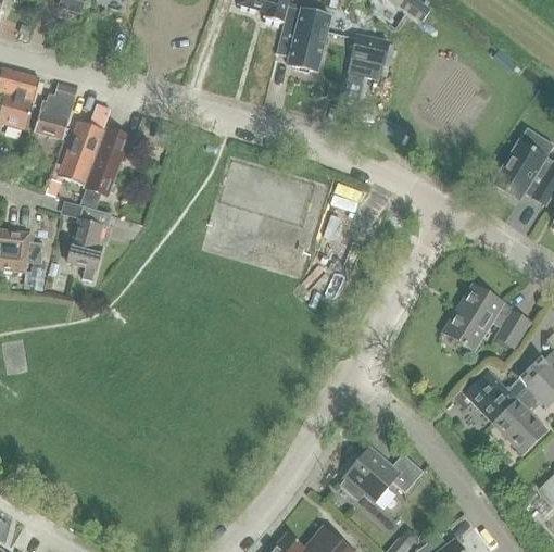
[(60,0),(58,5),(82,13),(86,0),(60,0)]
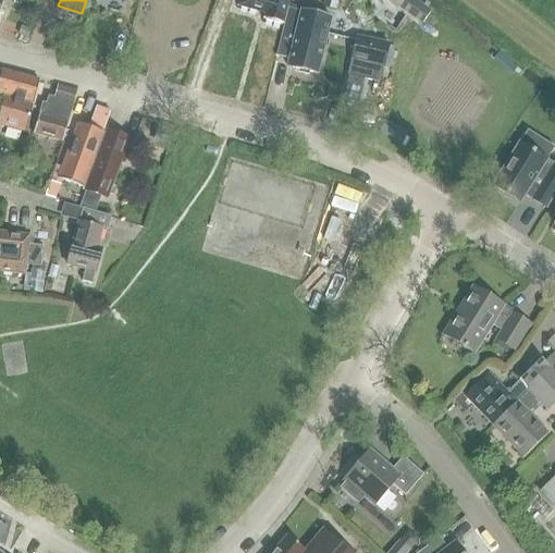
[(283,22),(288,0),(238,0),(238,3),(266,11),(264,16),(283,22)]
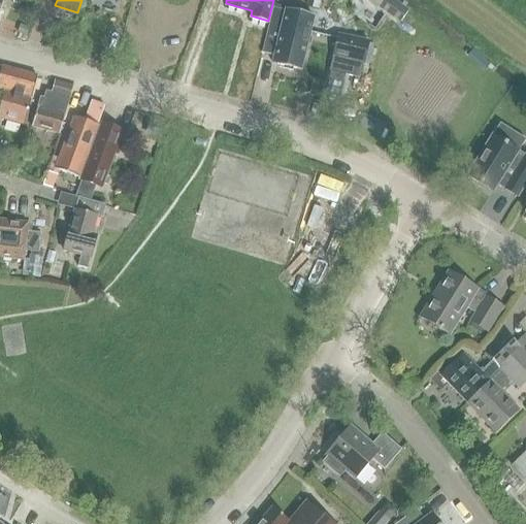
[(372,0),(379,4),(399,20),(408,6),(405,4),(400,0),(372,0)]
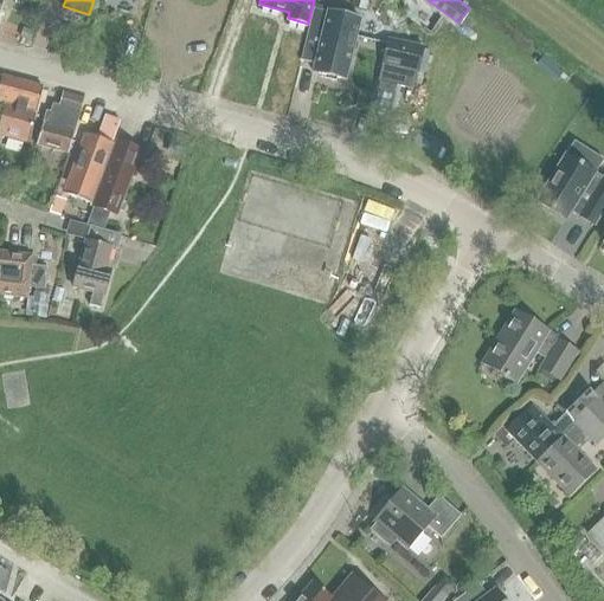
[(346,76),(360,15),(314,5),(301,57),(316,60),(314,69),(346,76)]
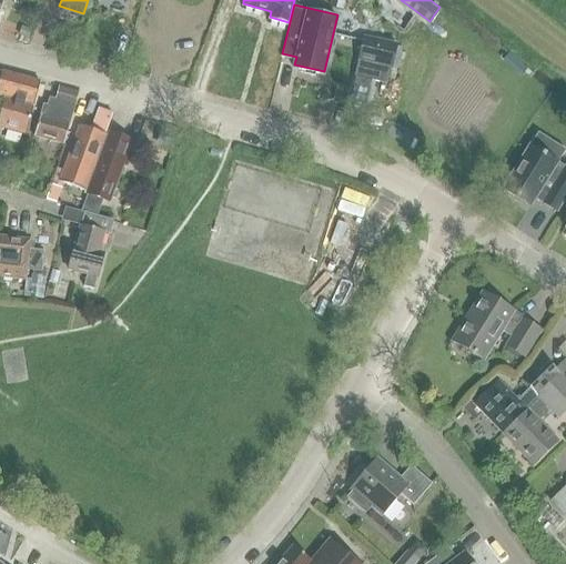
[(23,22),(20,31),(29,34),(32,27),(23,22)]
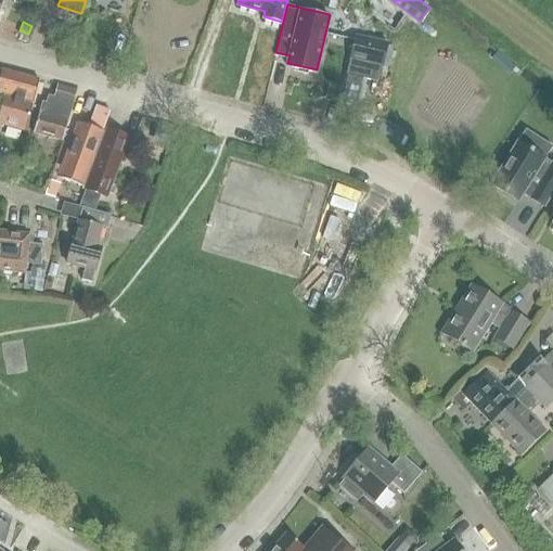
[(350,55),(347,71),(378,78),(382,63),(383,63),(388,40),(357,33),(350,55)]
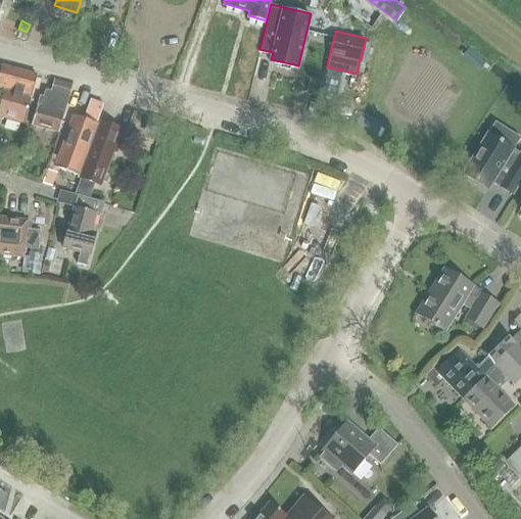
[(470,46),(465,52),(481,66),(486,60),(470,46)]
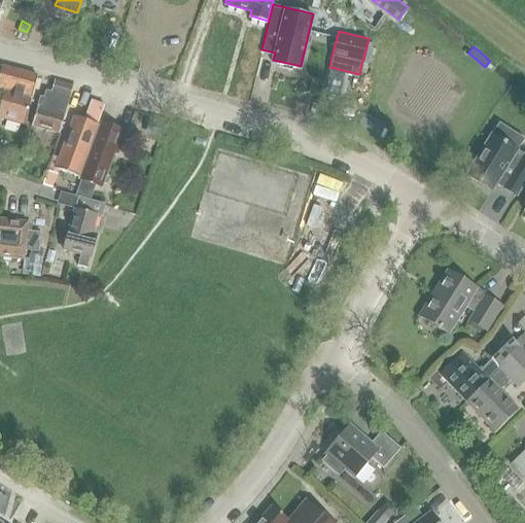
[(0,113),(25,121),(38,72),(0,62),(0,84),(5,86),(0,104),(0,113)]
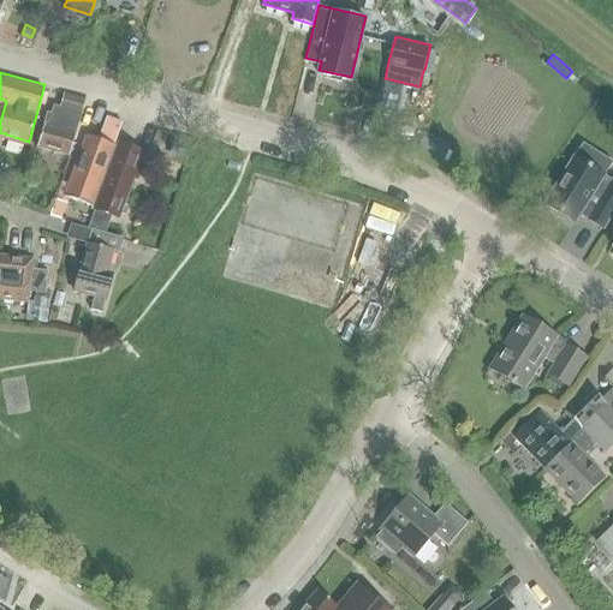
[(83,109),(87,95),(65,89),(61,103),(53,102),(51,109),(48,108),(39,142),(70,150),(82,109),(83,109)]
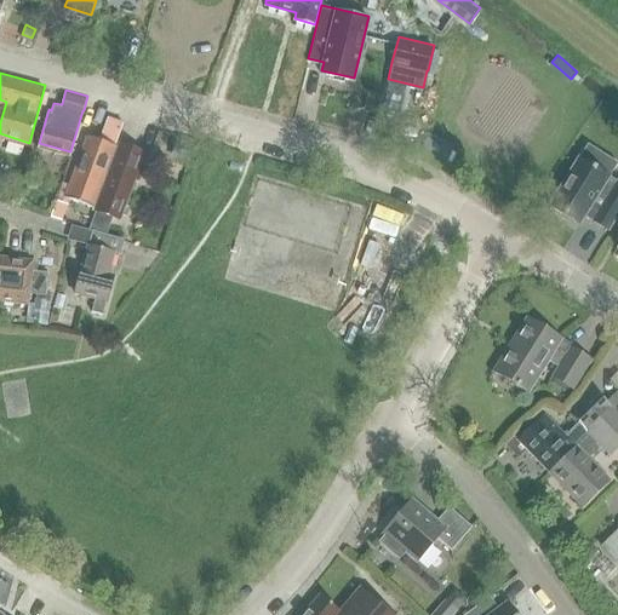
[(179,131),(173,148),(190,154),(196,137),(179,131)]
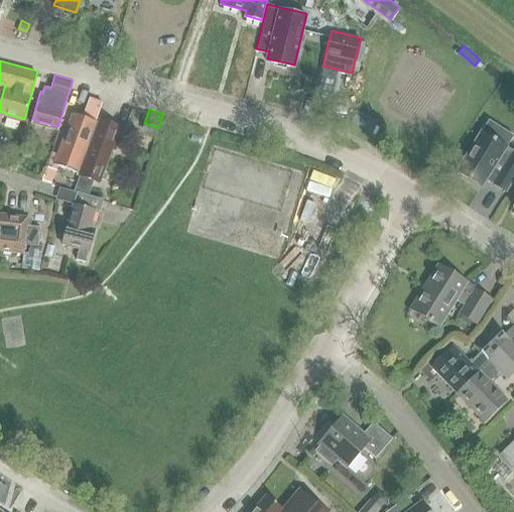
[(78,170),(97,119),(74,111),(55,162),(78,170)]
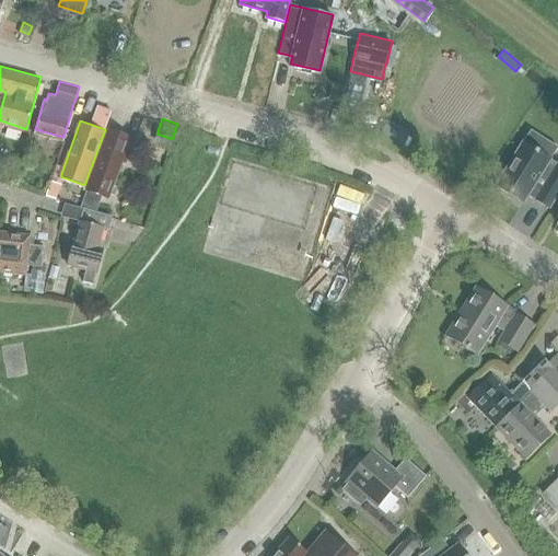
[(398,126),(394,136),(405,141),(410,131),(398,126)]
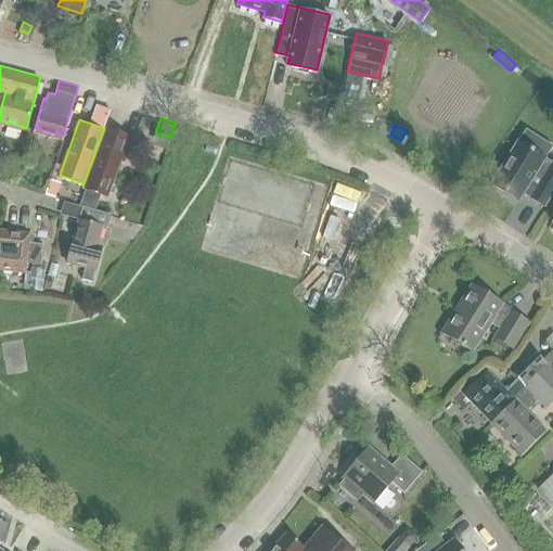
[(107,126),(99,149),(85,187),(100,192),(107,195),(121,157),(125,158),(133,136),(107,126)]
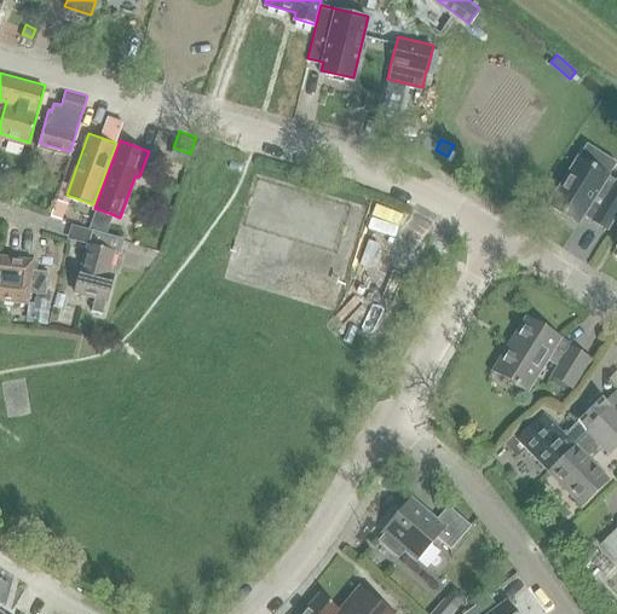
[(552,198),(549,202),(580,221),(587,209),(595,214),(593,216),(607,226),(616,212),(616,178),(609,173),(616,162),(616,158),(588,140),(560,184),(555,185),(551,193),(552,198)]
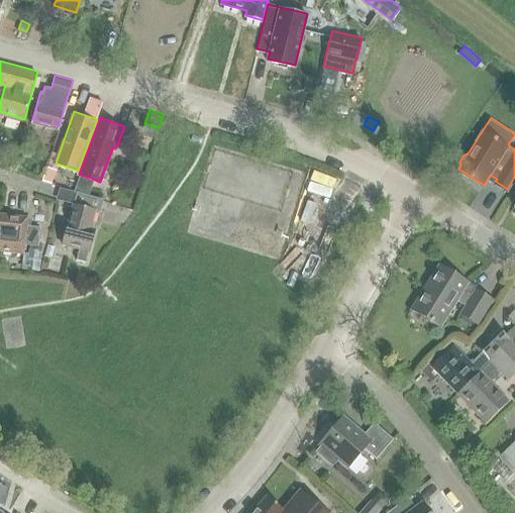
[(79,174),(73,189),(78,190),(88,193),(93,179),(79,174)]
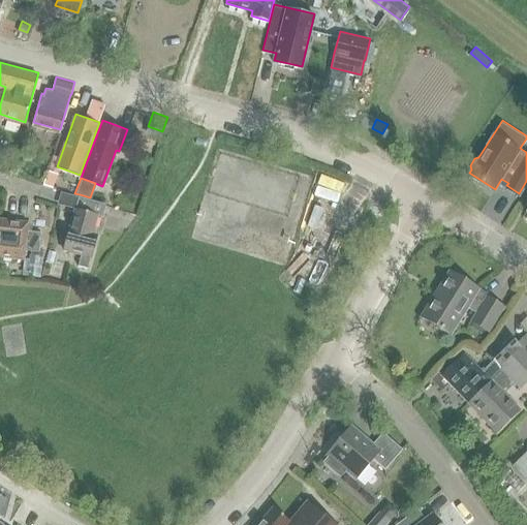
[(76,207),(75,207),(67,235),(68,235),(64,246),(82,251),(79,261),(88,265),(90,253),(91,253),(96,232),(92,230),(97,212),(102,213),(105,202),(90,197),(80,194),(76,207)]
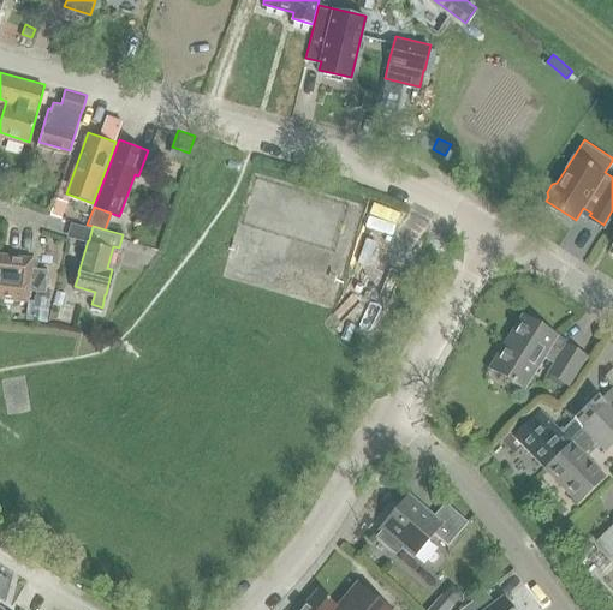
[(37,277),(30,276),(33,256),(0,251),(0,295),(28,299),(29,287),(36,287),(37,277)]
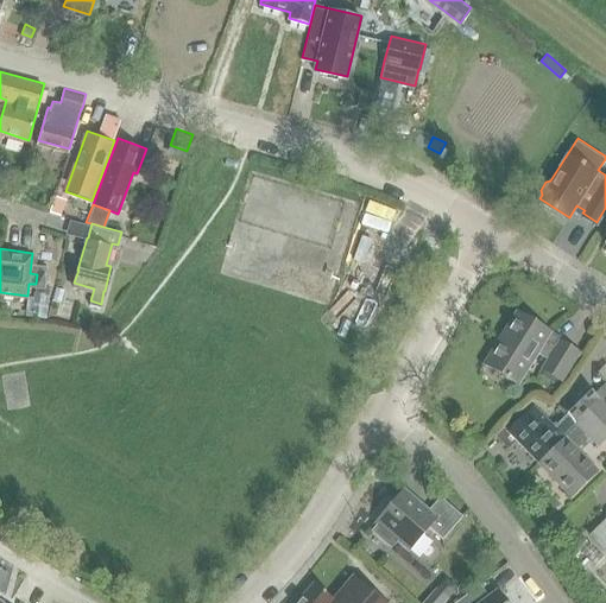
[(33,291),(31,313),(46,315),(49,292),(33,291)]
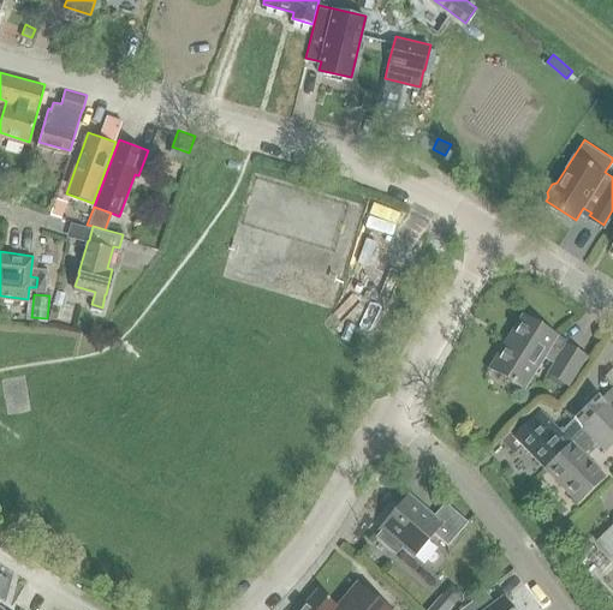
[(569,383),(587,354),(566,341),(563,348),(553,342),(558,334),(523,312),(491,365),(524,387),(545,354),(554,360),(548,370),(569,383)]
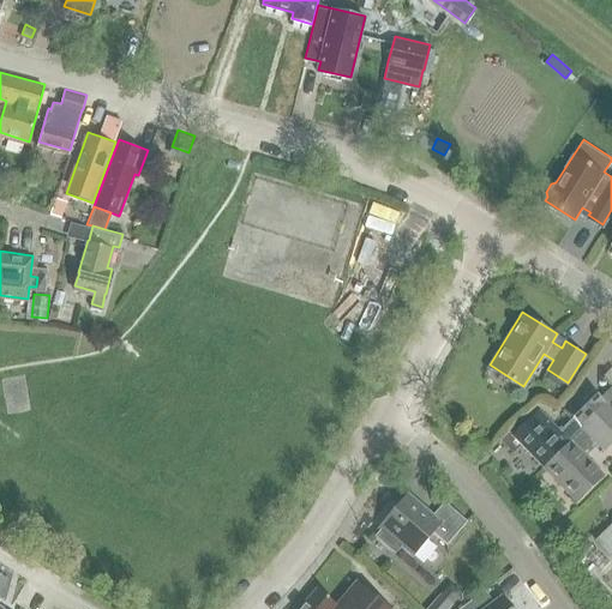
[(573,439),(571,439),(585,427),(597,415),(594,412),(606,401),(601,396),(589,384),(565,406),(576,417),(563,430),(540,406),(533,414),(514,433),(546,465),(573,439)]
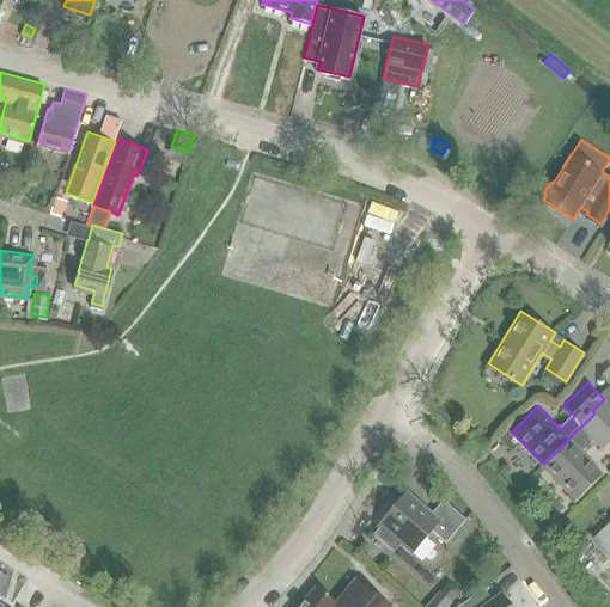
[(609,385),(599,394),(604,399),(608,403),(609,400),(609,385)]
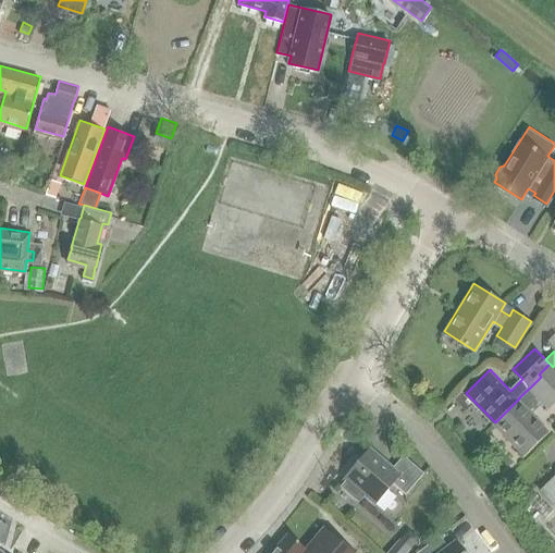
[(530,388),(549,406),(554,400),(554,368),(553,367),(550,364),(539,375),(541,377),(530,388)]
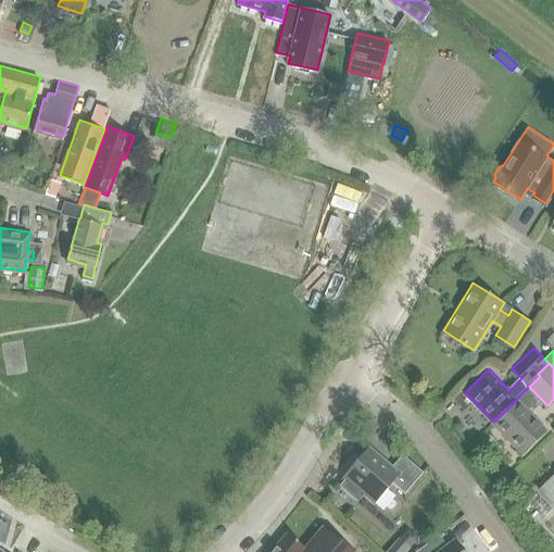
[(548,428),(518,398),(494,422),(493,423),(523,452),(548,428)]
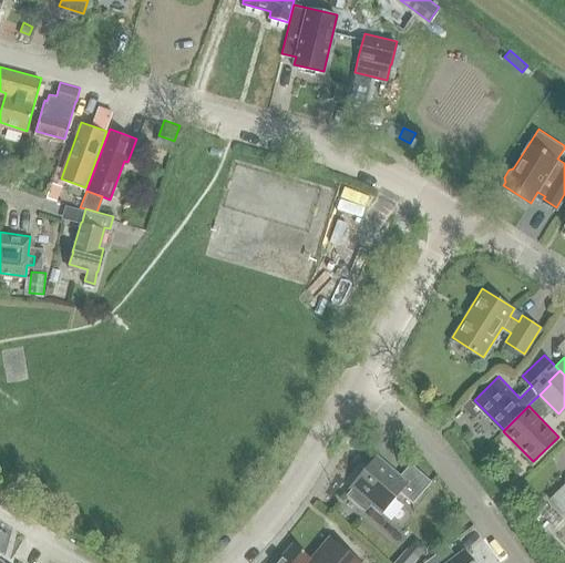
[(413,501),(432,480),(411,461),(400,473),(378,453),(341,497),(343,499),(349,493),(366,508),(370,502),(381,512),(401,490),(413,501)]
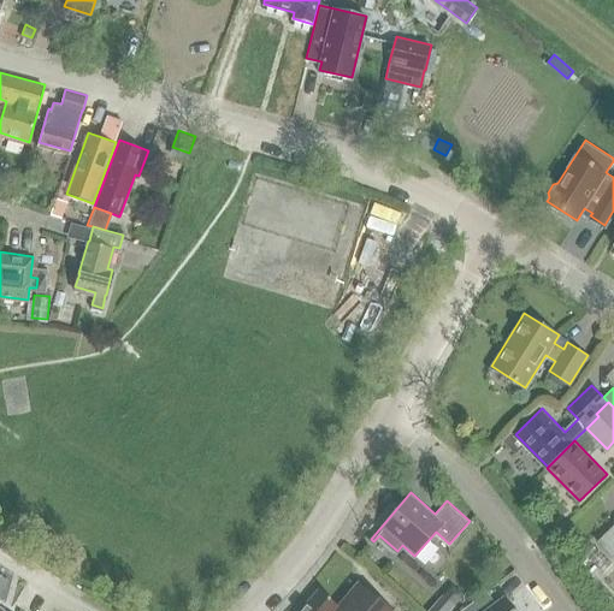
[(613,521),(597,539),(613,555),(613,521)]
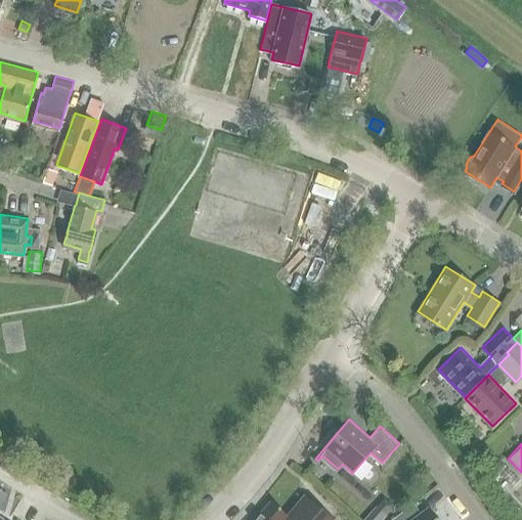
[(271,501),(254,519),(335,519),(304,494),(288,514),(271,501)]
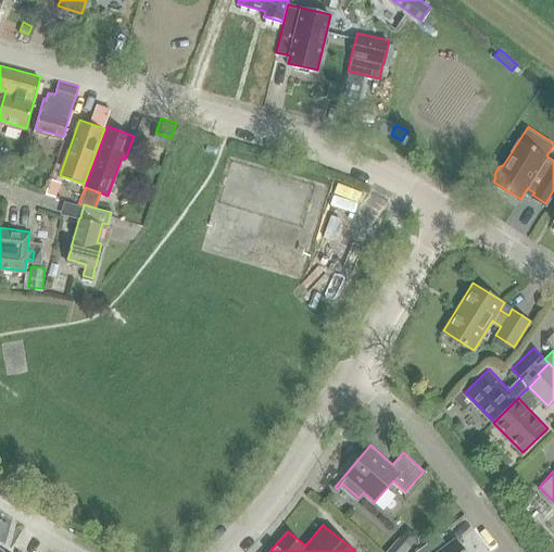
[(440,532),(414,551),(466,551),(455,538),(448,543),(440,534),(440,532)]
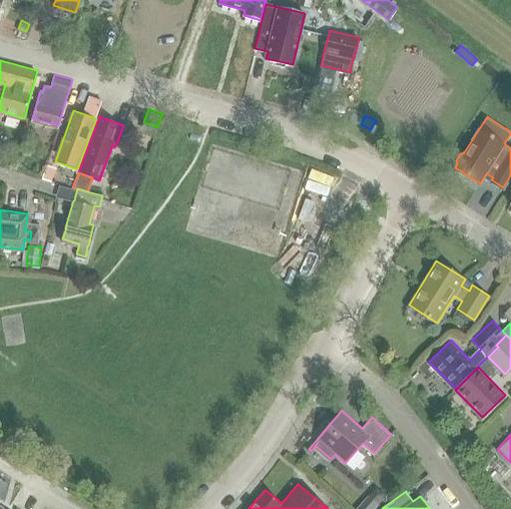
[(355,508),(373,508),(381,501),(371,492),(356,508),(355,508)]
